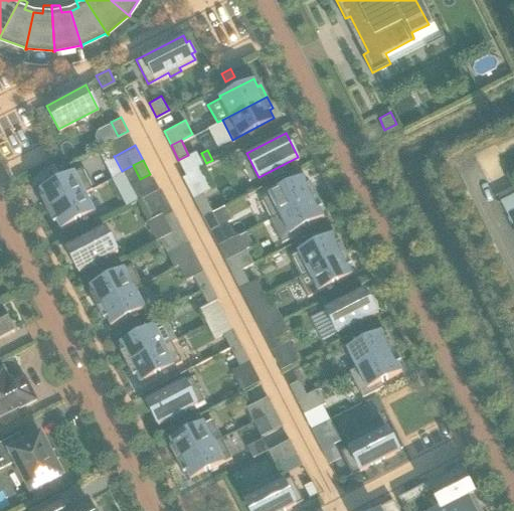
[(40,197),(46,209),(92,186),(81,166),(40,187),(44,196),(40,197)]
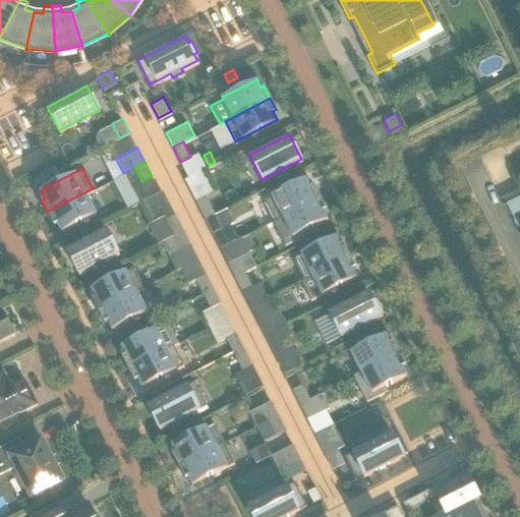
[(306,177),(265,198),(275,219),(320,195),(313,183),(310,185),(306,177)]
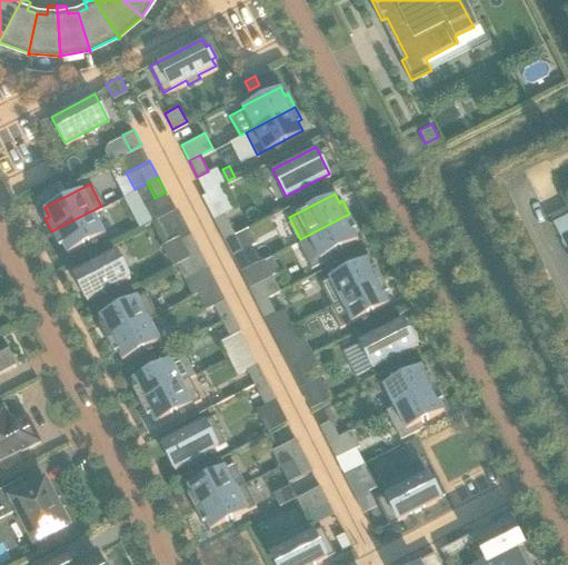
[(567,202),(547,214),(551,222),(567,214),(567,202)]
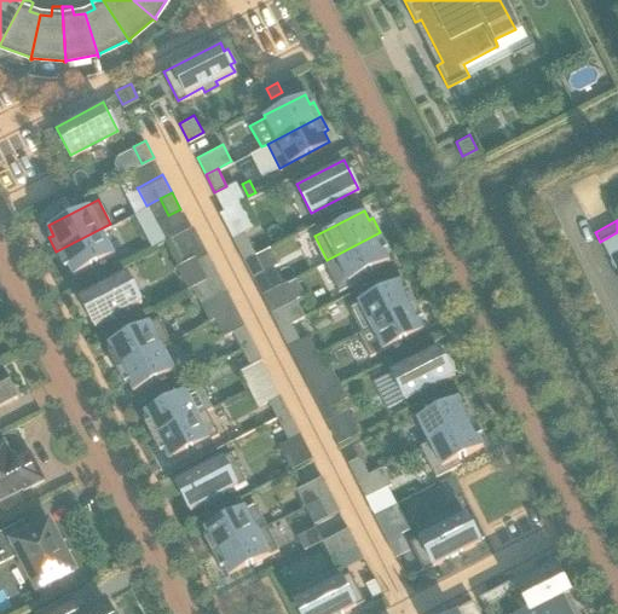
[(111,225),(110,224),(56,252),(64,266),(68,264),(73,273),(114,253),(102,230),(111,225)]
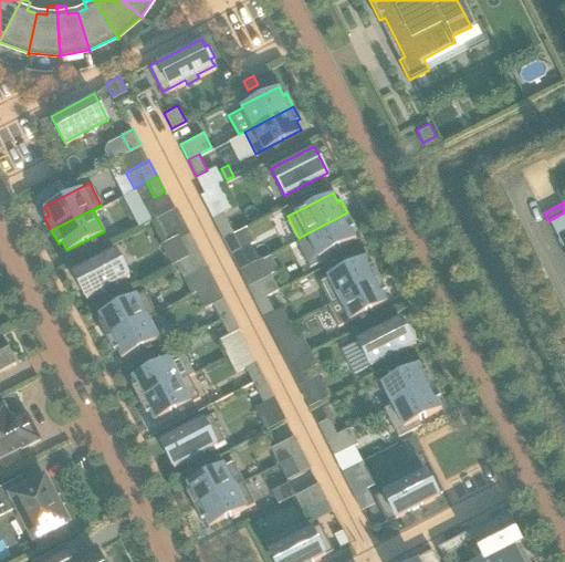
[(222,210),(211,216),(222,237),(233,231),(222,210)]
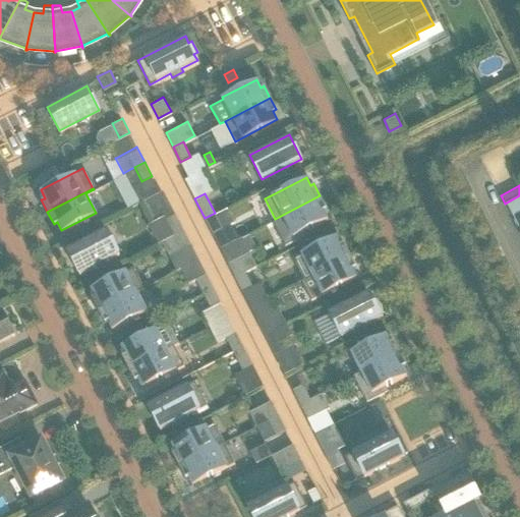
[(320,195),(275,219),(286,241),(299,234),(298,232),(327,218),(323,210),(326,208),(320,195)]
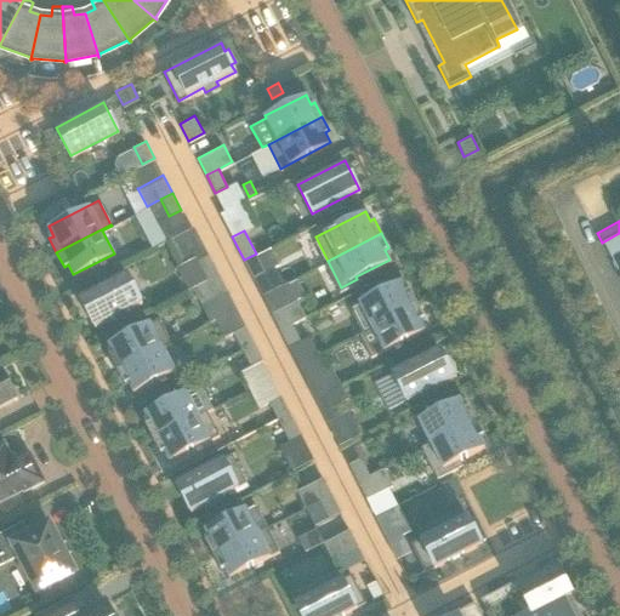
[(195,256),(206,279),(219,273),(206,250),(195,256)]
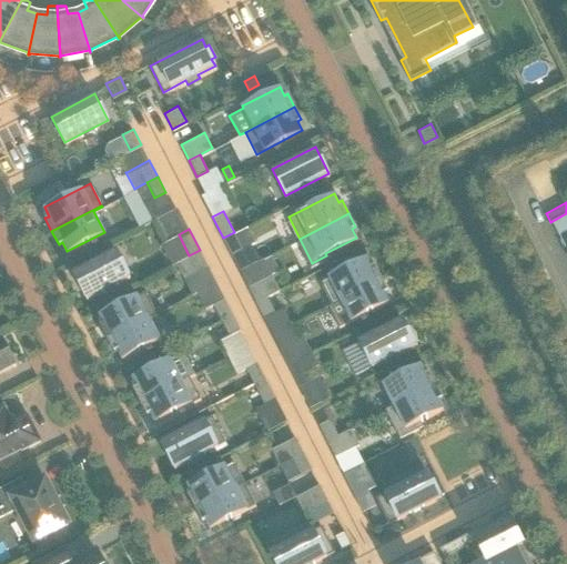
[(223,238),(231,253),(242,248),(234,232),(223,238)]
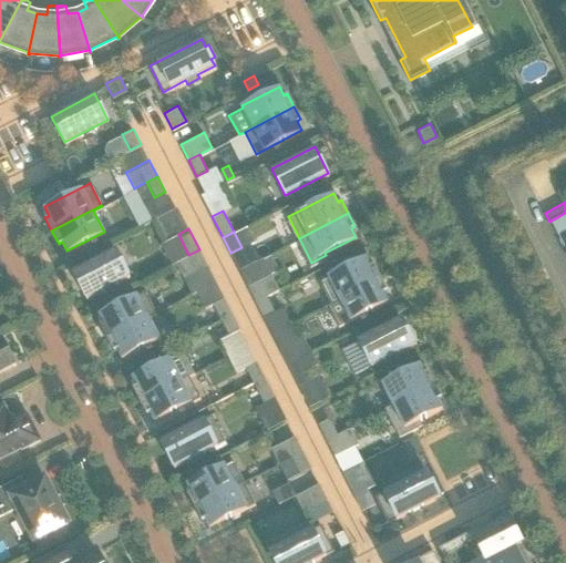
[(115,248),(72,270),(85,297),(129,275),(115,248)]
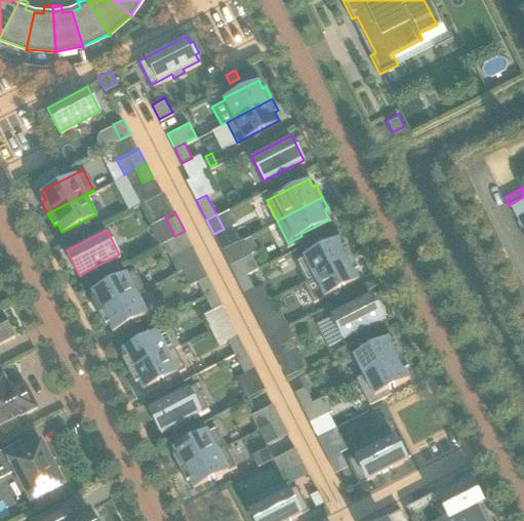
[(185,231),(174,236),(163,242),(170,256),(192,245),(185,231)]
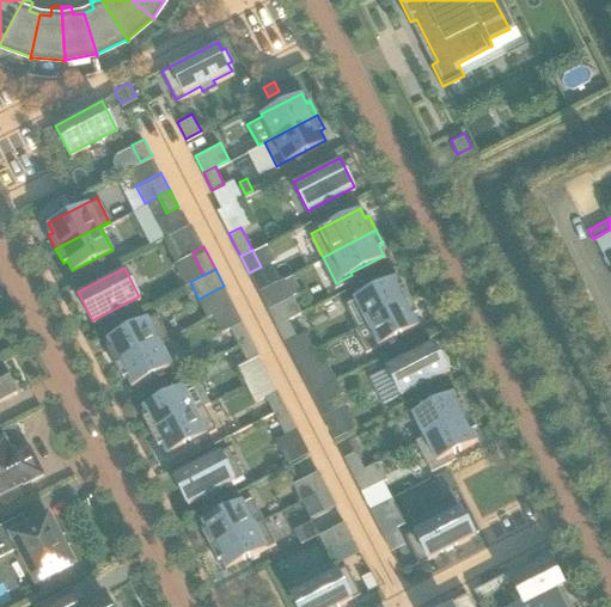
[(395,276),(344,301),(358,325),(410,298),(403,284),(399,286),(395,276)]
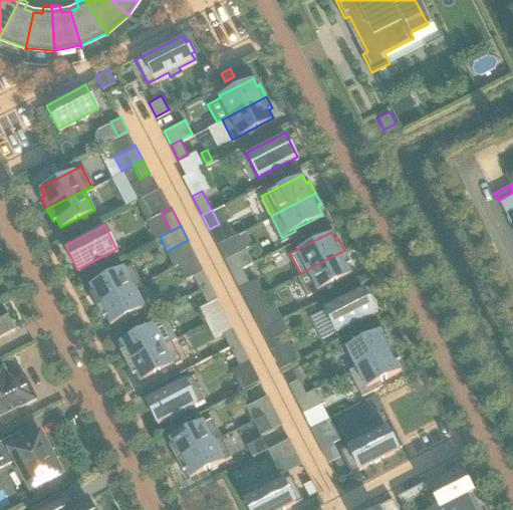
[(224,258),(231,272),(241,267),(253,261),(245,247),(224,258)]
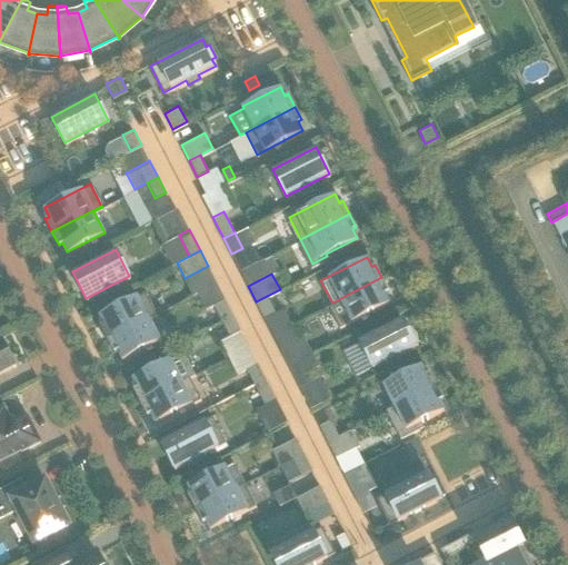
[(332,303),(328,305),(339,327),(351,320),(389,301),(385,293),(388,290),(381,277),(332,303)]
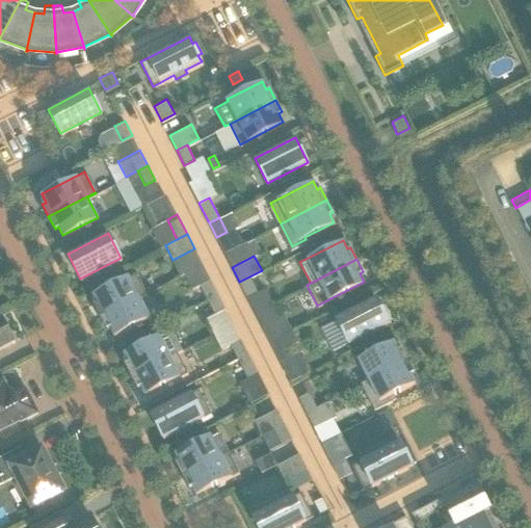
[(94,304),(100,316),(147,292),(136,271),(93,293),(98,302),(94,304)]
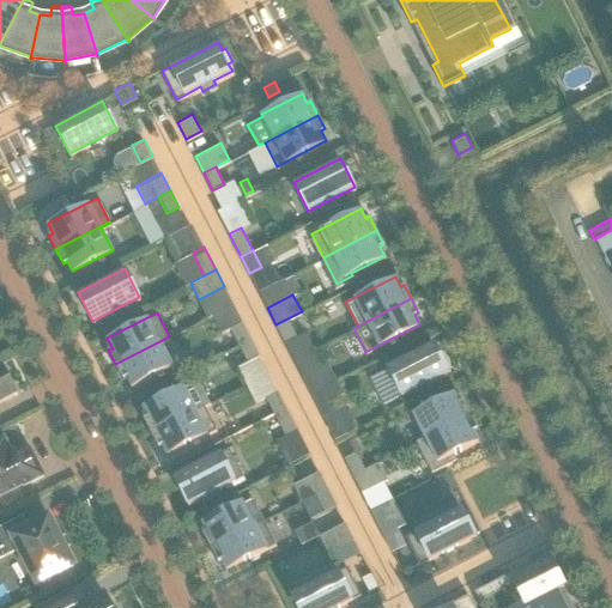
[(297,335),(288,318),(276,324),(285,341),(297,335)]
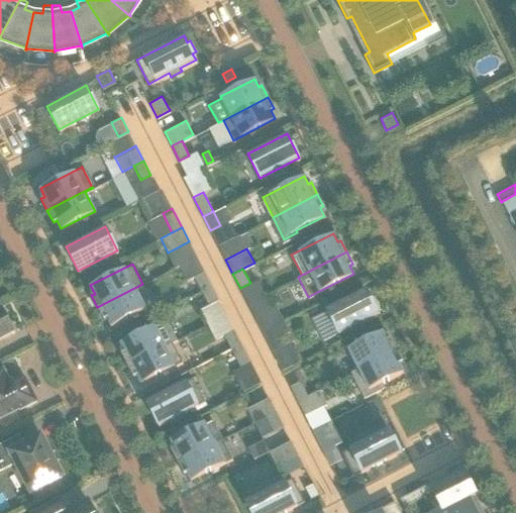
[(194,275),(201,290),(211,285),(204,270),(194,275)]
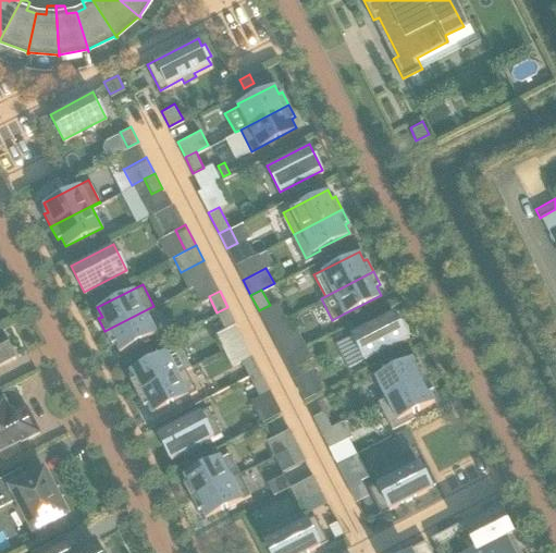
[(153,307),(153,306),(104,331),(111,344),(115,342),(120,351),(157,332),(146,311),(153,307)]
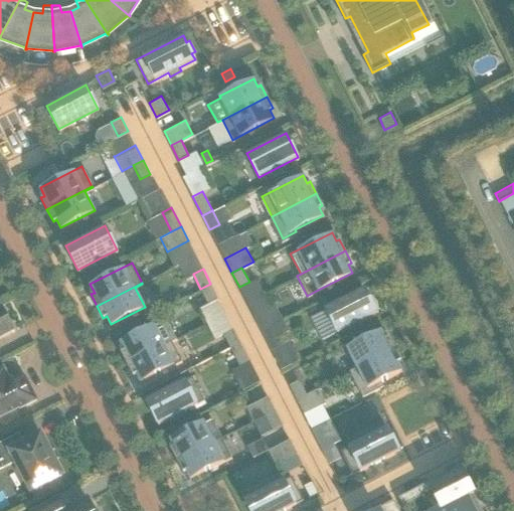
[(200,289),(208,303),(218,298),(210,284),(200,289)]
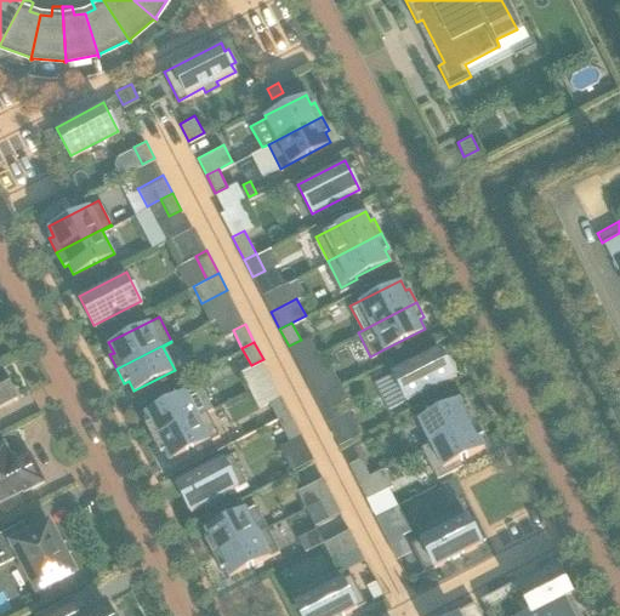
[(392,370),(374,380),(387,406),(405,398),(407,399),(454,375),(439,346),(392,370)]
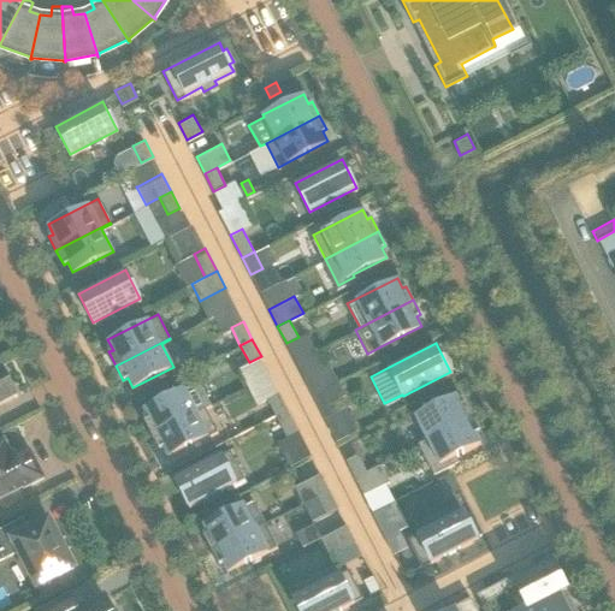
[(312,395),(324,389),(327,386),(338,381),(329,363),(303,377),(312,395)]
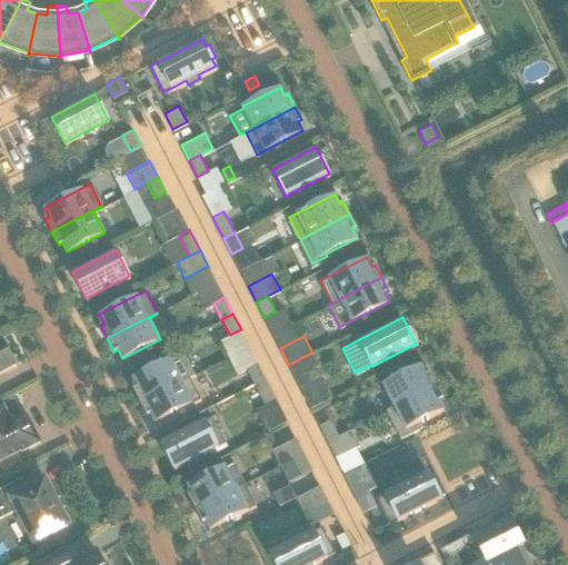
[(0,370),(15,364),(2,339),(0,340),(0,370)]
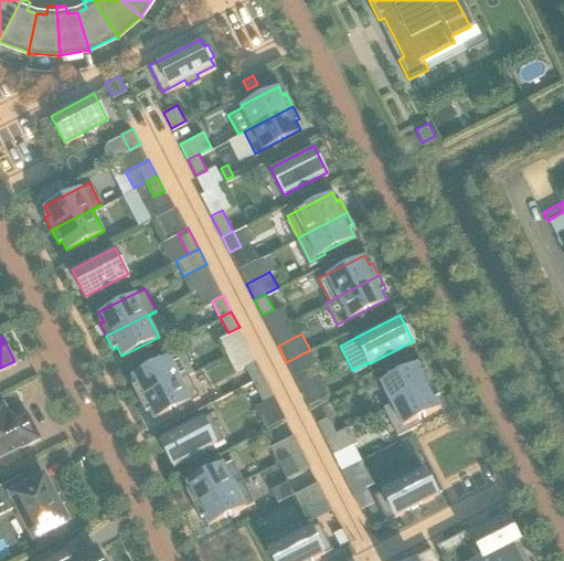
[(169,356),(131,374),(136,383),(132,385),(139,399),(188,373),(193,370),(182,348),(169,356)]
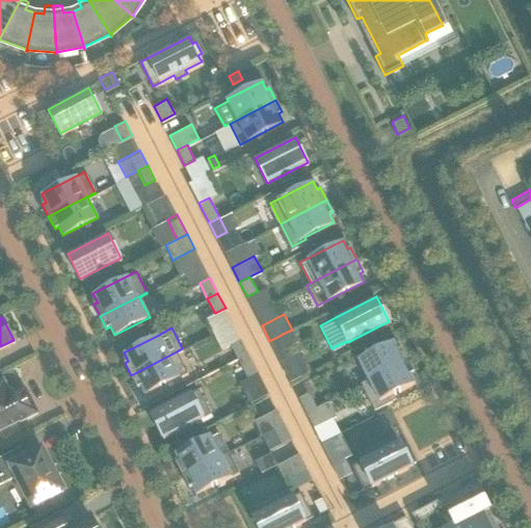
[(269,341),(280,360),(290,354),(280,336),(269,341)]
